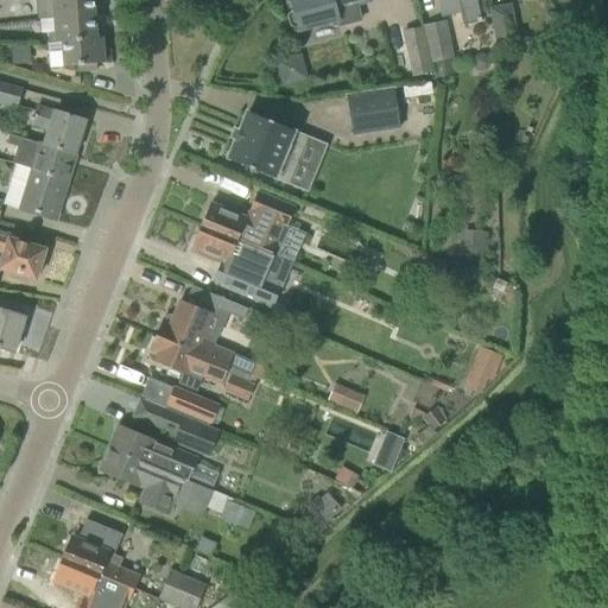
[(39,0),(40,19),(52,18),(94,14),(93,5),(99,4),(97,0),(39,0)]
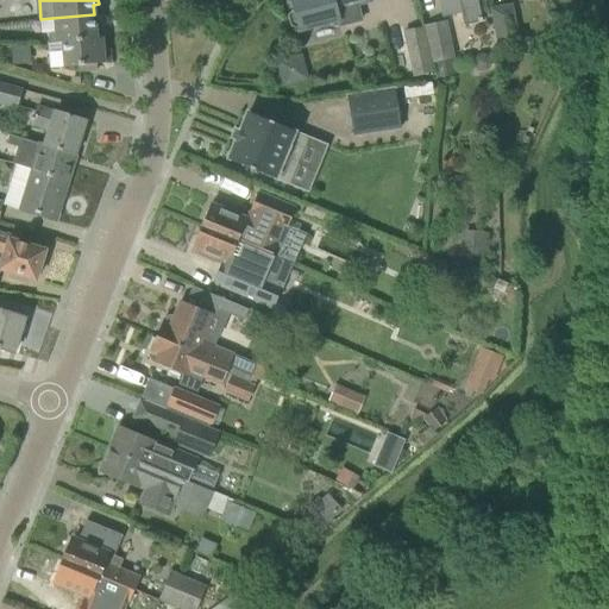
[(358,7),(370,4),(369,0),(289,0),(292,11),(287,17),(289,27),(297,30),(297,32),(337,22),(339,29),(363,23),(358,7)]
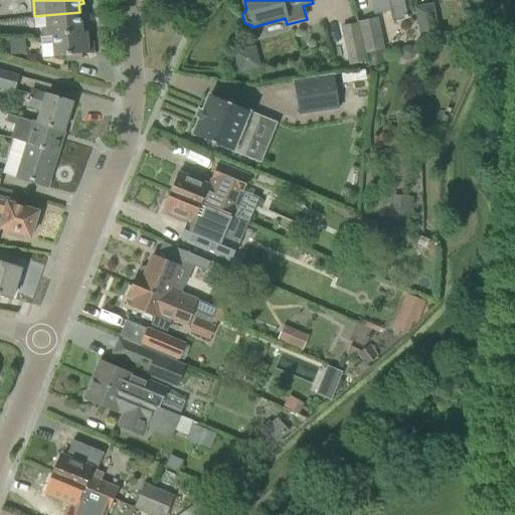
[(370,0),(373,15),(389,11),(391,21),(406,18),(402,0),(370,0)]
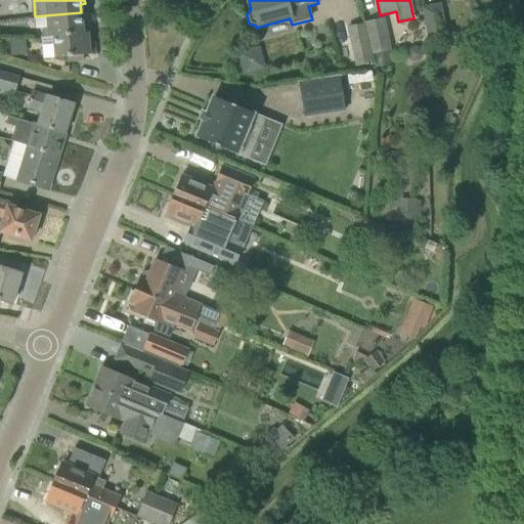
[(423,8),(428,41),(445,38),(439,6),(423,8)]
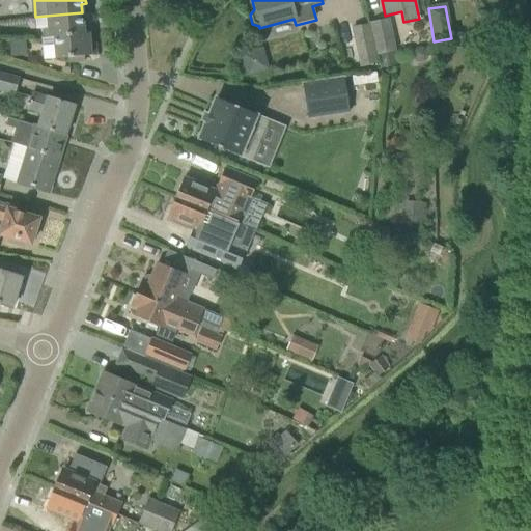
[(43,39),(53,38),(53,37),(88,34),(88,23),(83,23),(82,12),(46,16),(47,29),(42,30),(43,39)]
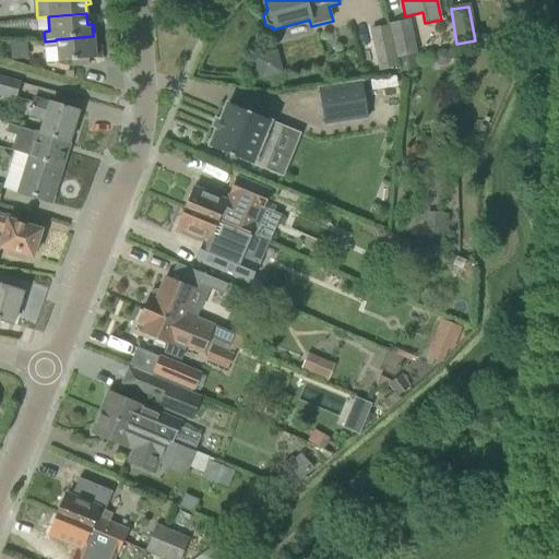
[(501,14),(502,32),(515,31),(514,13),(501,14)]
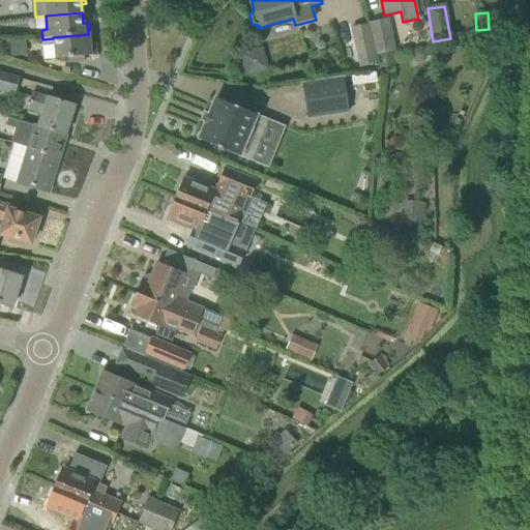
[(371,23),(377,53),(380,68),(395,65),(386,20),(371,23)]
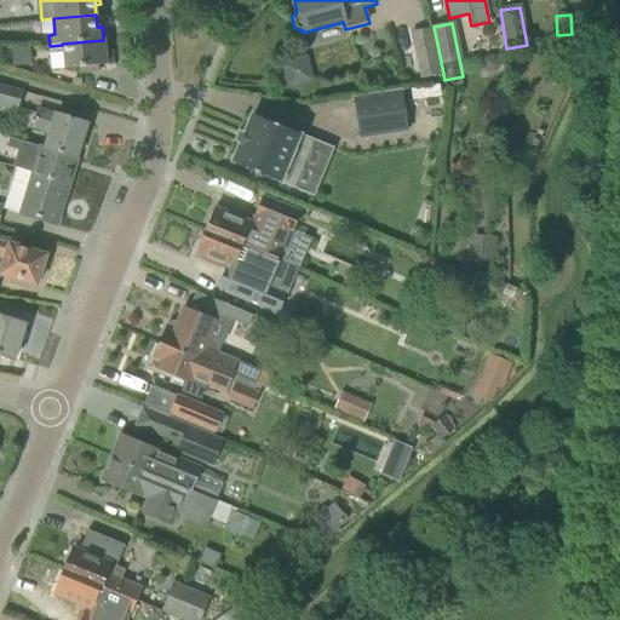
[(62,44),(62,45),(64,69),(79,68),(79,74),(98,73),(98,67),(112,65),(110,51),(104,52),(103,40),(62,44)]
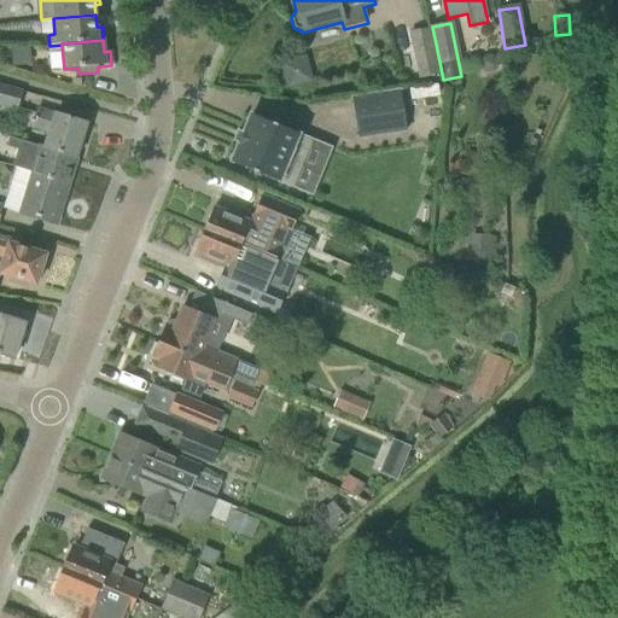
[(497,64),(496,58),(490,53),(483,56),(479,62),(481,69),(487,73),(494,71),(497,64)]
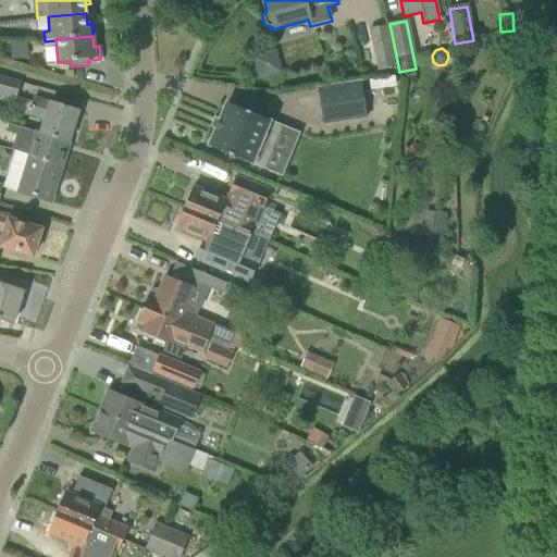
[(374,53),(378,70),(395,66),(391,49),(374,53)]
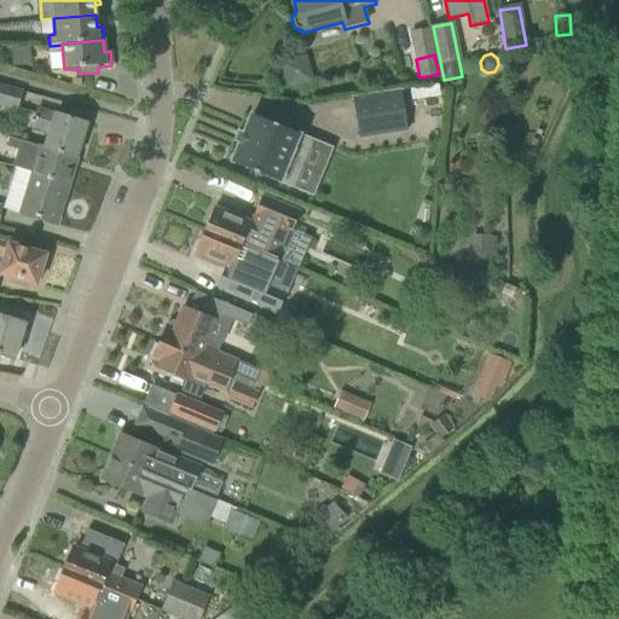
[(0,106),(17,111),(22,93),(0,86),(0,106)]
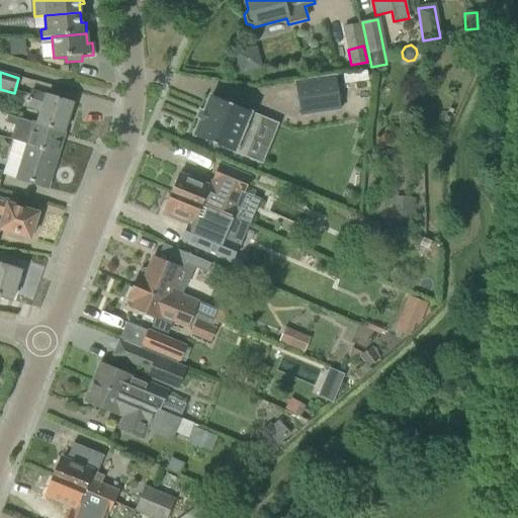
[(340,109),(335,77),(294,83),(299,115),(340,109)]
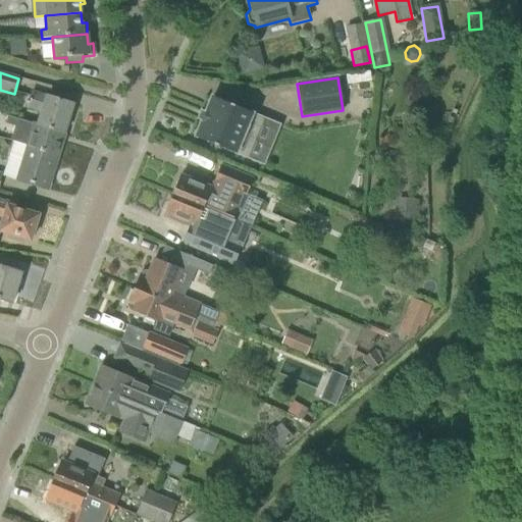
[(41,112),(37,124),(64,133),(73,105),(46,96),(46,97),(32,92),(27,108),(41,112)]
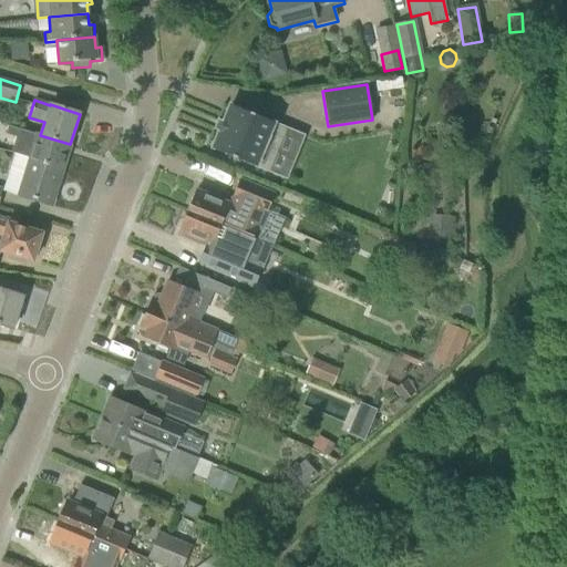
[(288,130),(230,106),(213,150),(270,174),(288,130)]
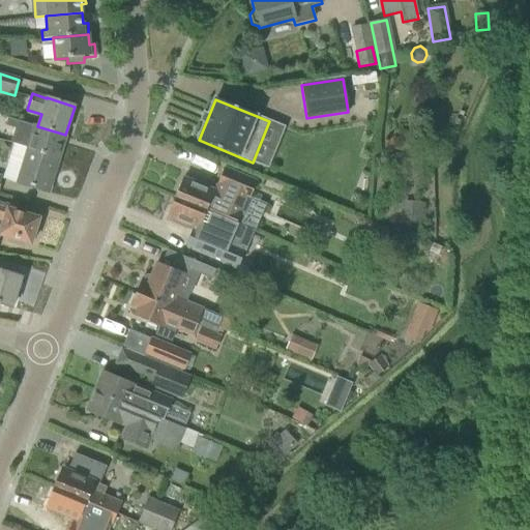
[(65,135),(37,126),(34,125),(33,126),(8,119),(6,126),(16,129),(11,143),(17,144),(8,171),(12,172),(10,180),(17,182),(16,183),(48,194),(65,135)]
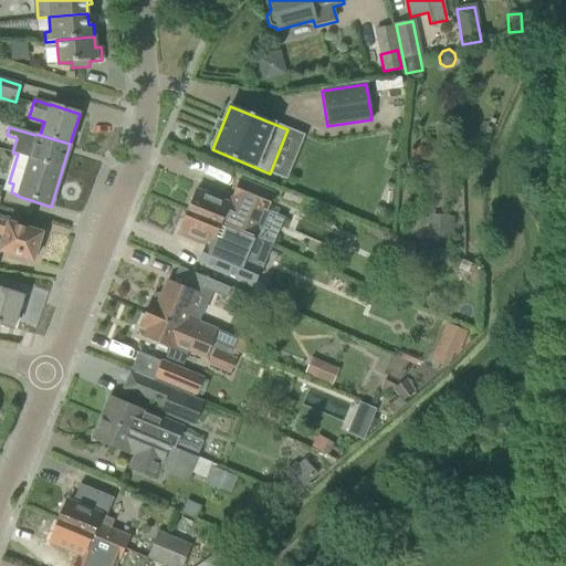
[(195,191),(187,211),(251,238),(255,227),(262,211),(266,213),(274,195),(238,179),(228,205),(195,191)]
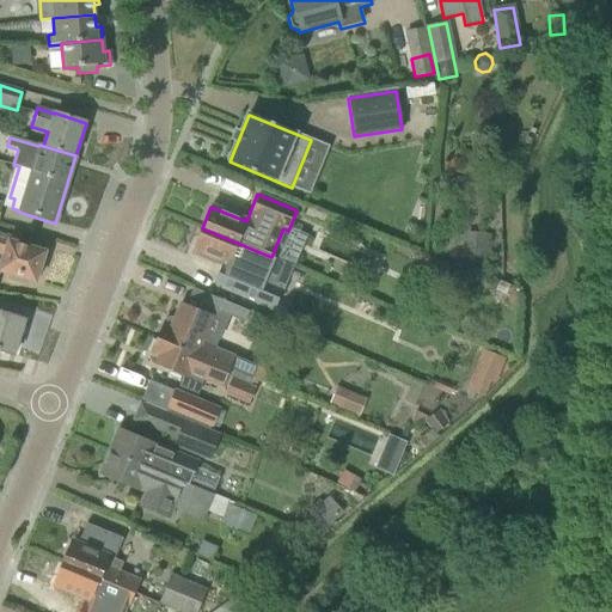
[(273,257),(271,257),(202,228),(193,250),(225,263),(224,267),(221,265),(214,283),(274,308),(281,291),(262,282),(273,257)]
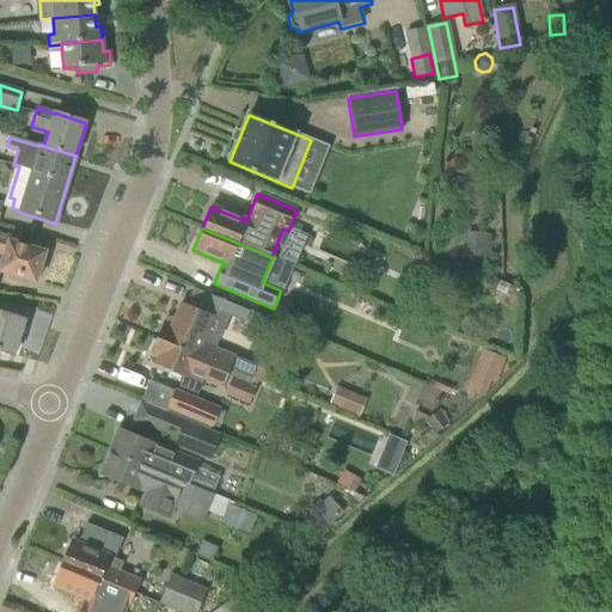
[(0,271),(35,283),(44,252),(16,243),(17,239),(0,233),(0,271)]
